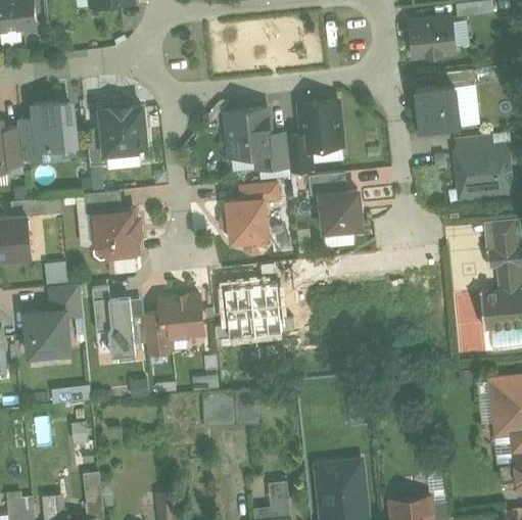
[(0,31),(36,27),(34,0),(33,0),(0,0),(0,31)]
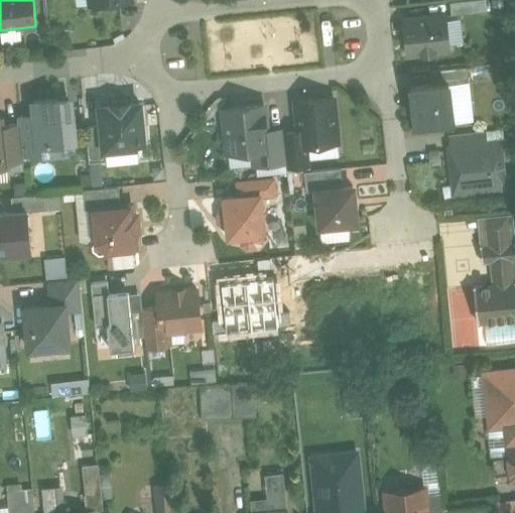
[(89,0),(90,6),(104,4),(111,10),(117,3),(132,2),(131,0),(89,0)]
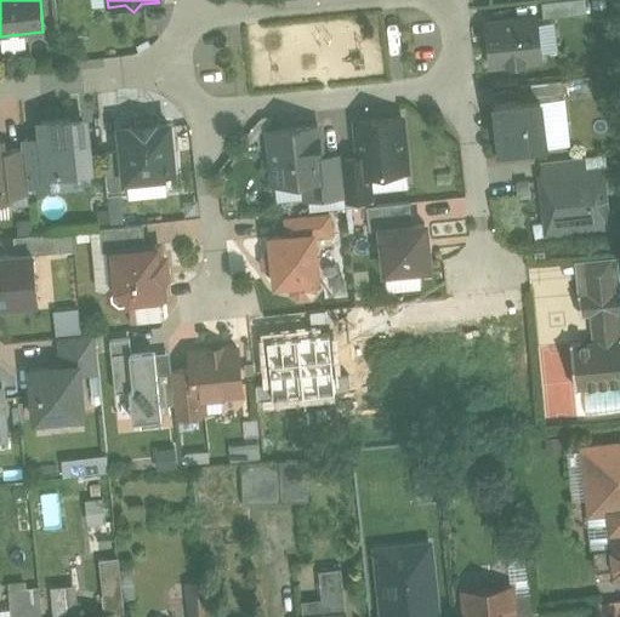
[(579,16),(578,0),(566,0),(535,1),(536,18),(579,16)]
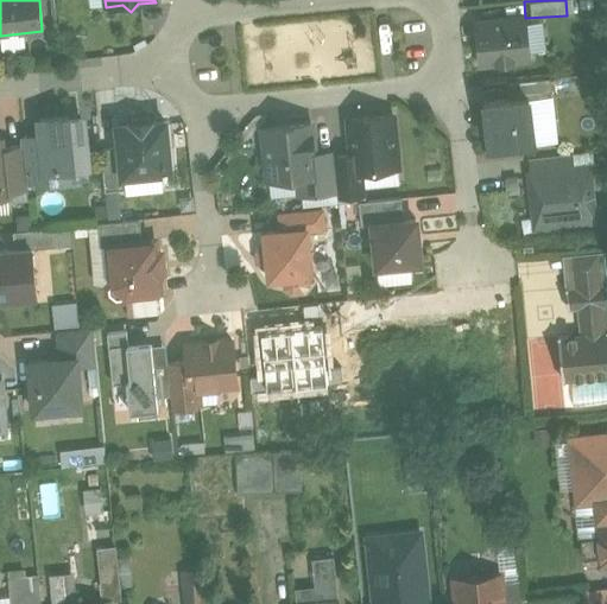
[(526,20),(475,26),(480,65),(530,59),(526,20)]
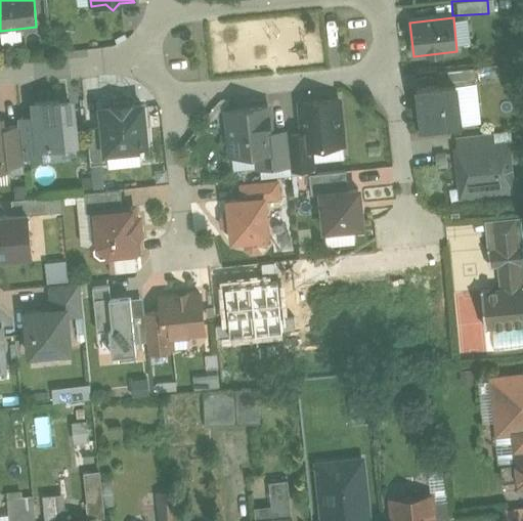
[(474,69),(437,73),(439,87),(455,85),(455,87),(475,85),(474,69)]
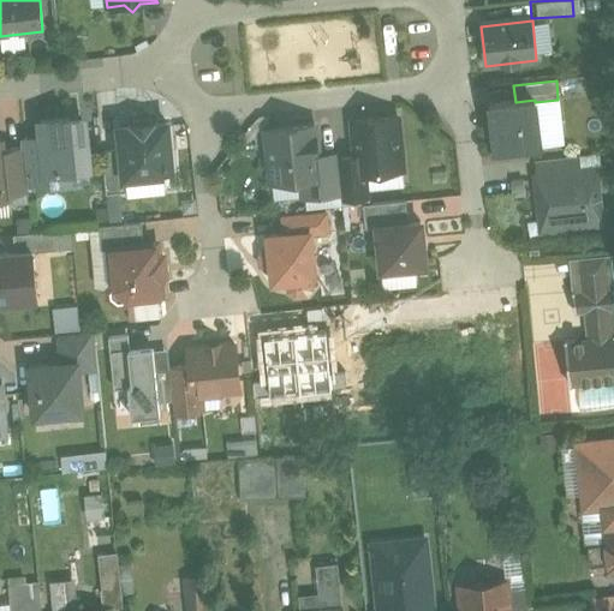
[(516,102),(489,106),(495,153),(540,148),(535,102),(535,100),(516,102)]
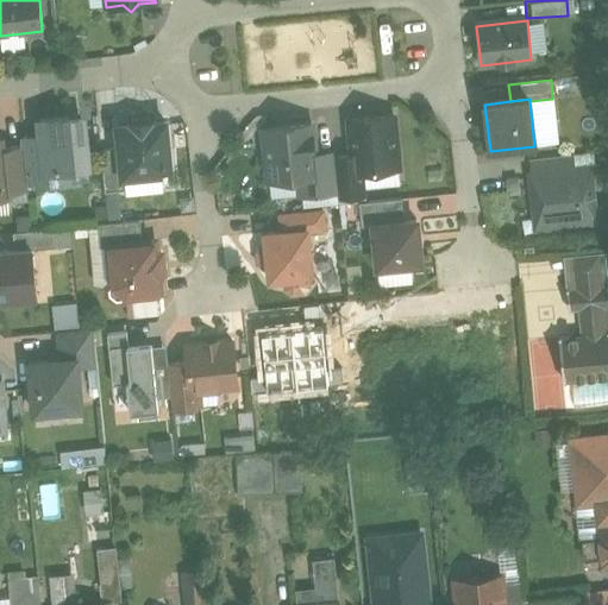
[(393,117),(350,121),(353,157),(355,174),(363,172),(399,169),(393,117)]
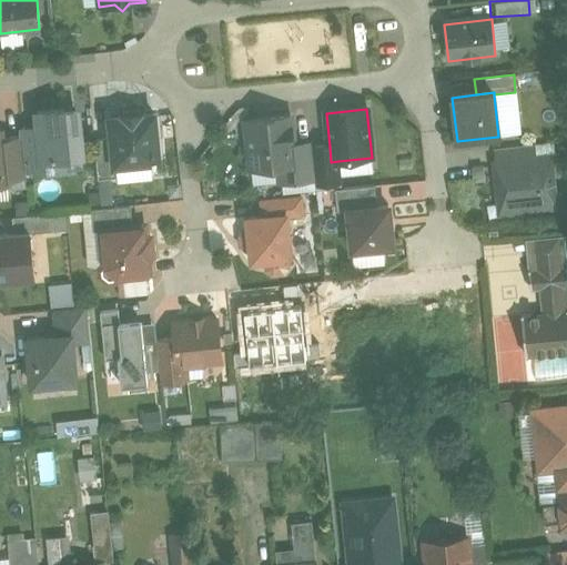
[(64,110),(38,112),(39,129),(42,161),(44,161),(82,157),(78,111),(64,112),(64,110)]
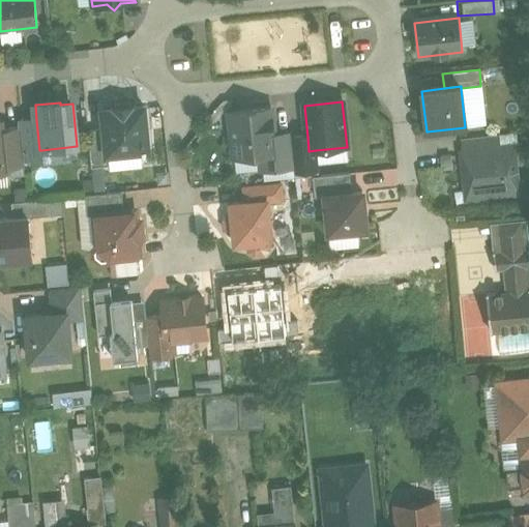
[(144,107),(103,111),(105,129),(107,154),(108,154),(111,154),(115,157),(141,154),(143,152),(146,152),(146,150),(148,150),(144,107)]
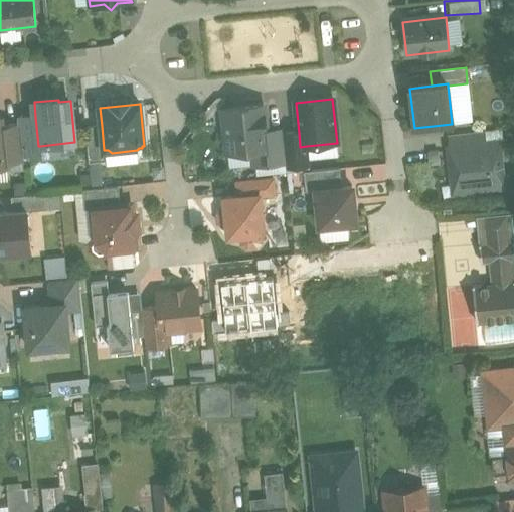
[(264,106),(223,111),(227,153),(251,151),(268,149),(266,133),(264,106)]
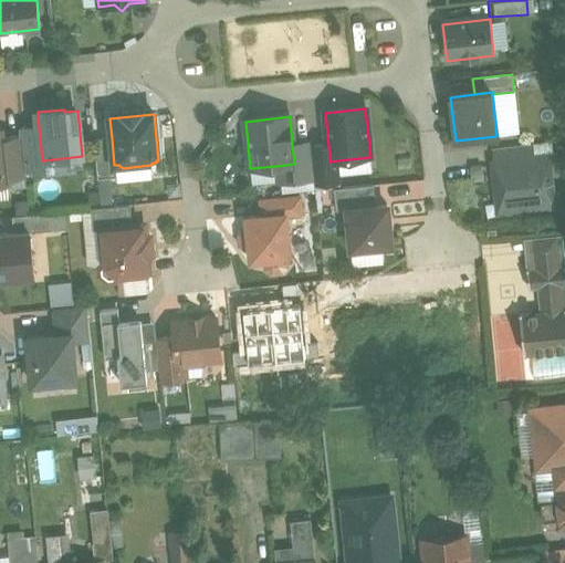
[(39,128),(21,129),(22,137),(25,170),(45,168),(44,160),(42,160),(39,128)]
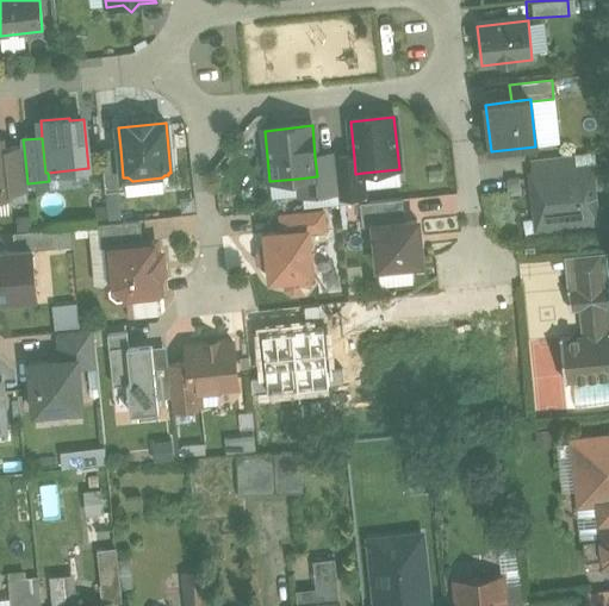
[(24,148),(2,150),(7,192),(29,191),(28,183),(24,148)]
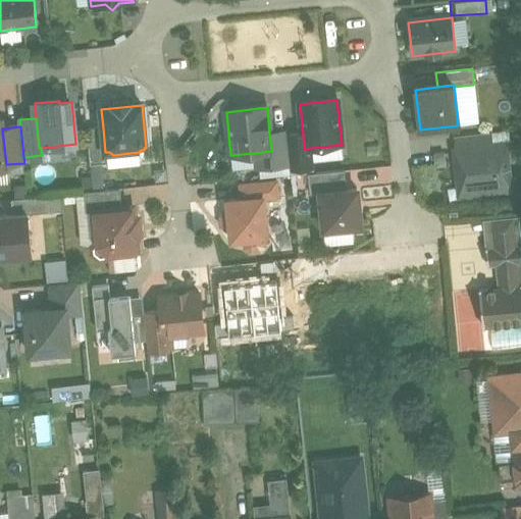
[(103,127),(87,130),(90,166),(108,164),(106,152),(105,152),(103,127)]
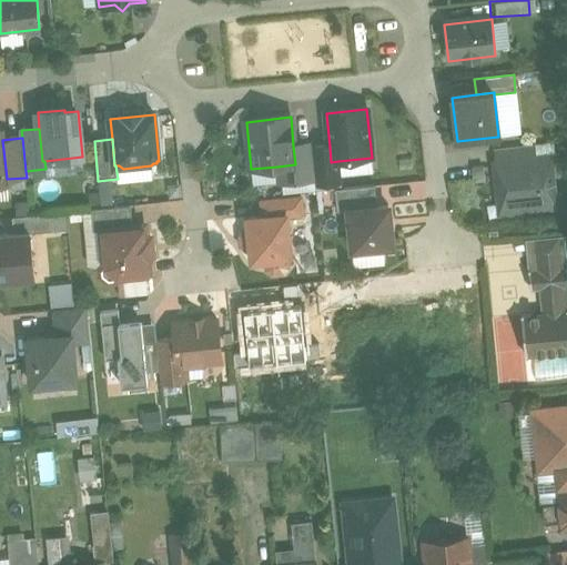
[(312,144),(293,147),(295,164),(277,167),(280,184),(315,181),(312,149),(312,144)]
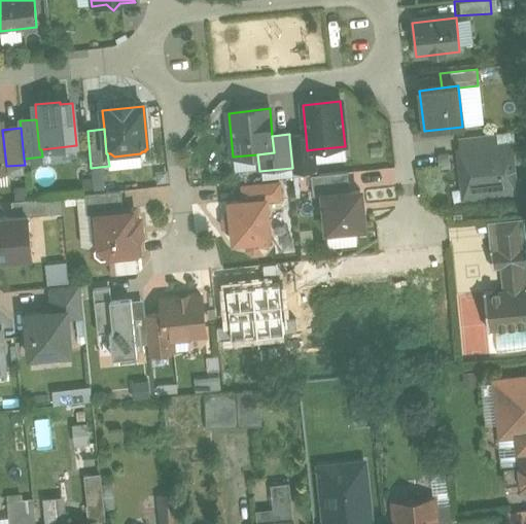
[(496,135),(458,139),(460,152),(497,148),(496,135)]
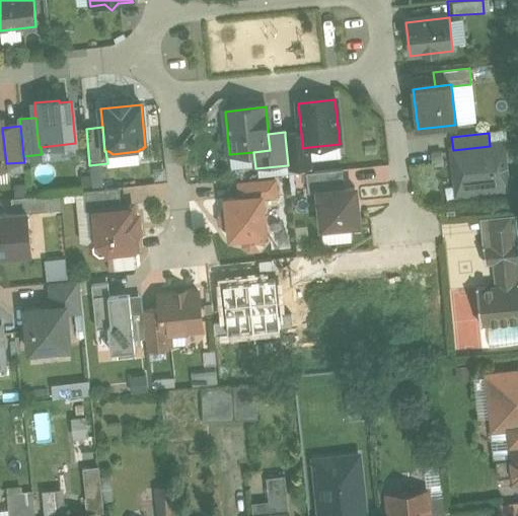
[(301,134),(285,136),(288,165),(288,170),(311,167),(309,147),(302,148),(301,134)]
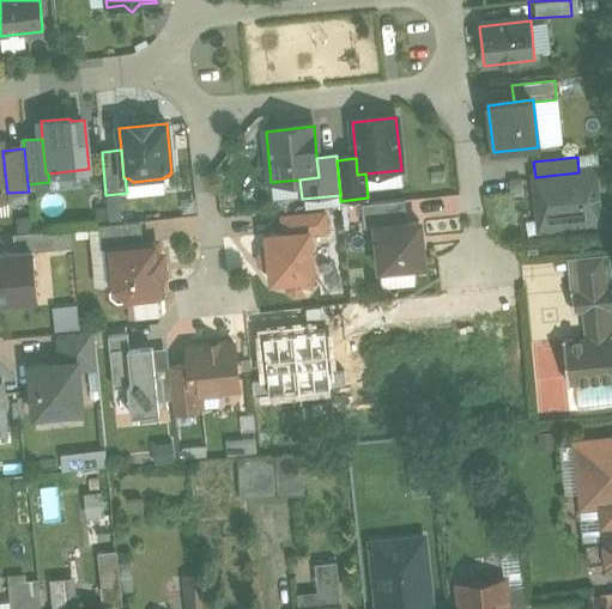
[(535,177),(534,177),(539,215),(541,231),(565,229),(600,225),(593,170),(579,172),(535,177)]
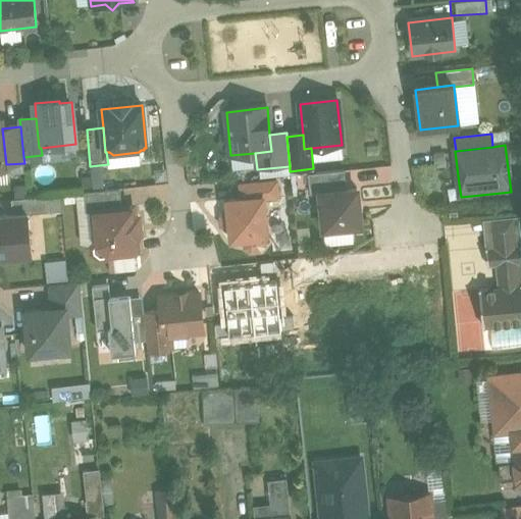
[(345,171),(308,175),(310,196),(320,195),(320,194),(347,191),(345,171)]
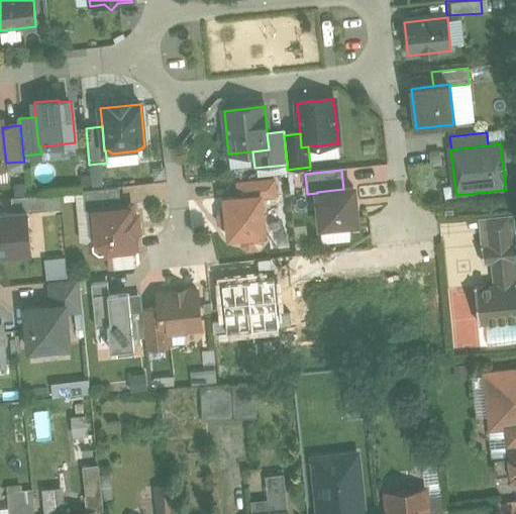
[(274,181),(238,184),(239,198),(261,196),(261,197),(276,196),(274,181)]
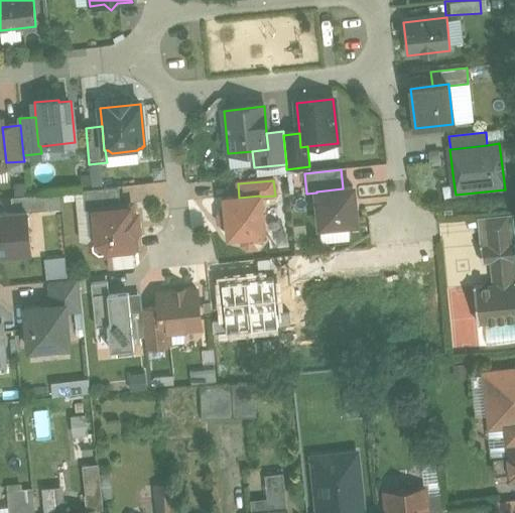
[(119,187),(83,190),(85,211),(92,210),(92,209),(120,206),(119,187)]
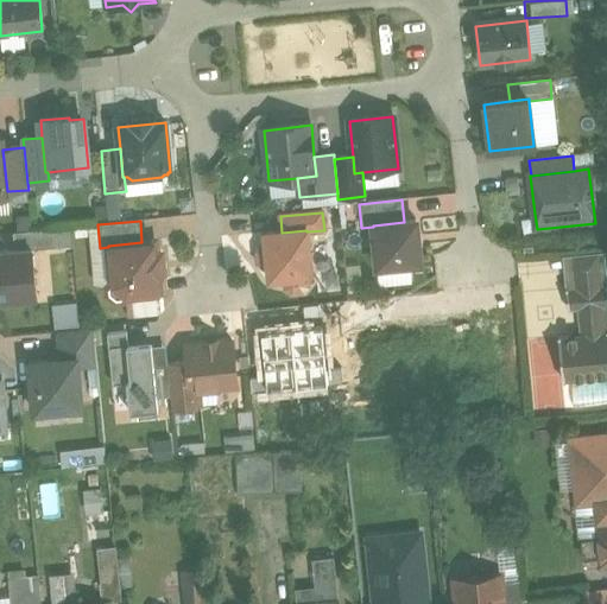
[(404,222),(373,226),(373,227),(377,268),(421,264),(416,221),(404,222)]
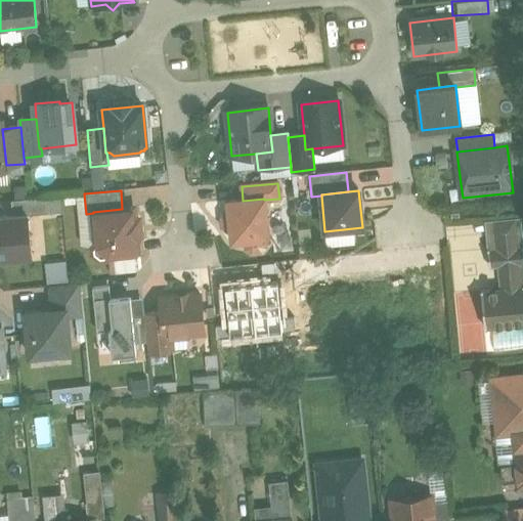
[(48,198),(11,202),(12,216),(28,215),(28,216),(49,214),(48,198)]
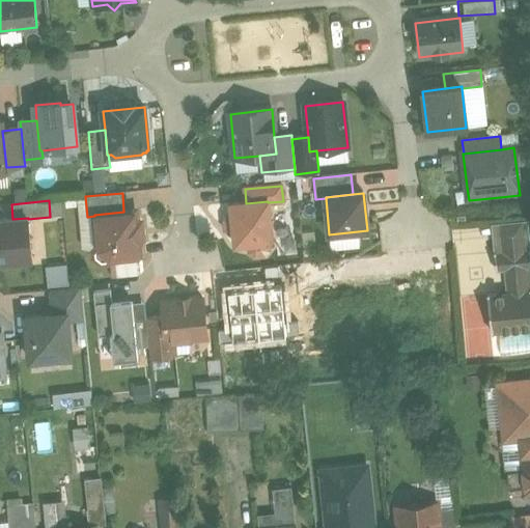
[(246,203),(231,205),(232,217),(229,217),(226,221),(227,230),(231,233),(234,233),(235,245),(249,243),(249,253),(254,257),(265,256),(269,251),(268,242),(272,241),(268,202),(268,201),(246,203)]
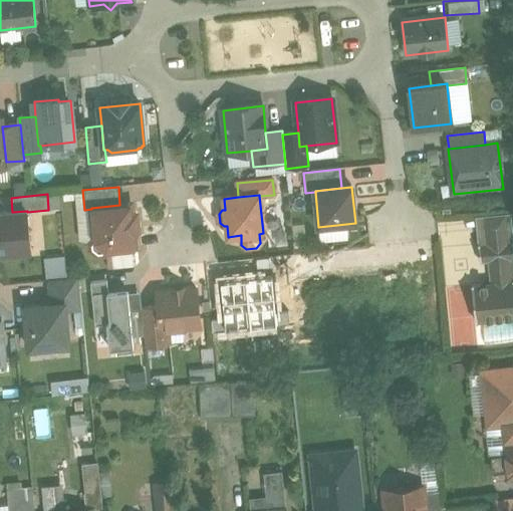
[(119,205),(91,208),(91,209),(94,240),(90,244),(90,250),(97,256),(103,255),(107,251),(136,248),(134,232),(138,232),(137,216),(133,216),(131,204),(119,205)]
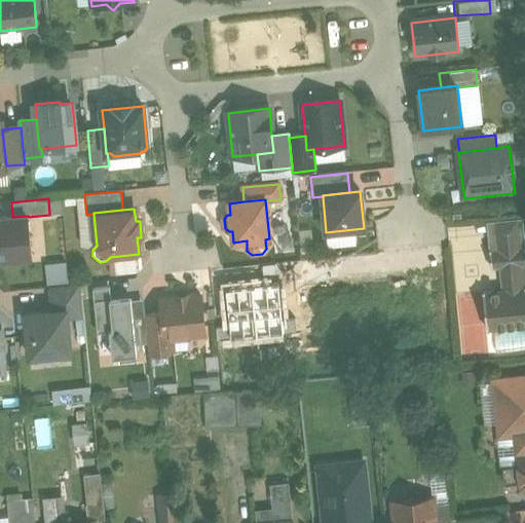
[(12,217),(0,218),(0,261),(32,258),(28,217),(28,216),(12,217)]
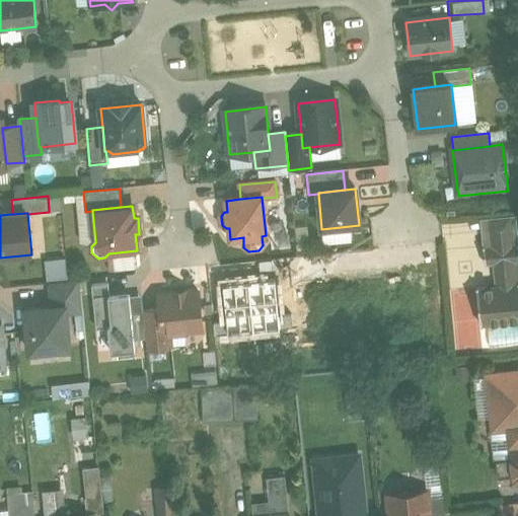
[(514,216),(482,220),(485,248),(498,247),(496,232),(515,230),(514,216)]
